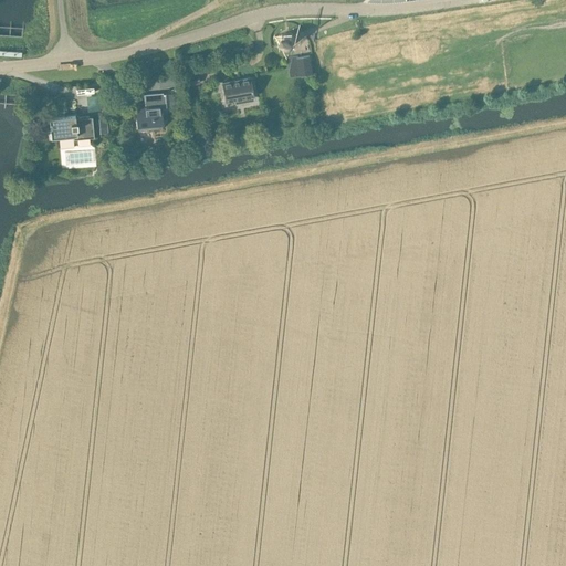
[(287,49),(290,48),(291,48),(293,46),(294,44),(295,42),(295,40),(294,39),(294,37),(292,35),(291,33),(289,33),(286,33),(285,33),(283,34),(281,35),(280,37),(280,39),(280,41),(280,43),(281,44),(282,46),(283,48),(285,49),(287,49)]
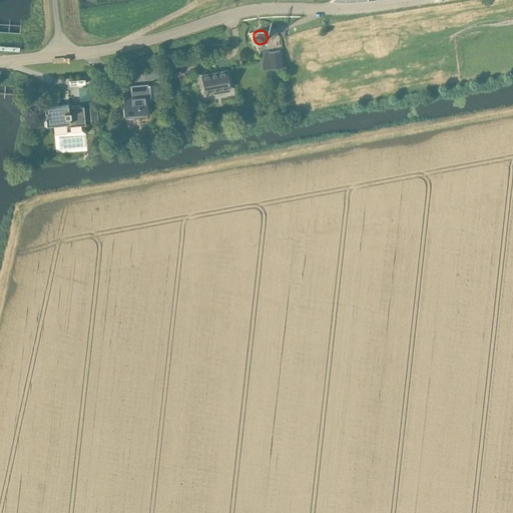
[(283,66),(281,50),(271,51),(270,50),(263,51),(261,51),(263,60),(264,69),(283,66)]
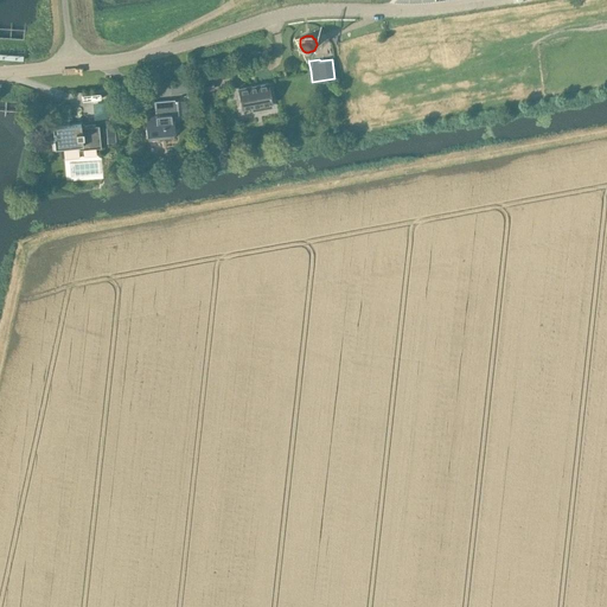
[(198,91),(213,88),(211,76),(197,78),(198,91)]
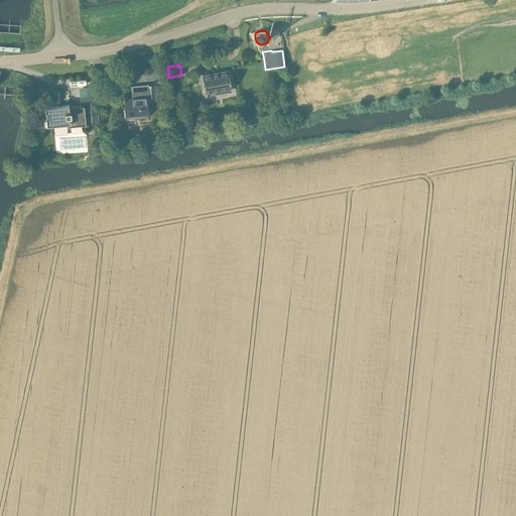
[(223,92),(222,89),(231,88),(228,71),(202,75),(205,92),(214,91),(214,94),(223,92)]
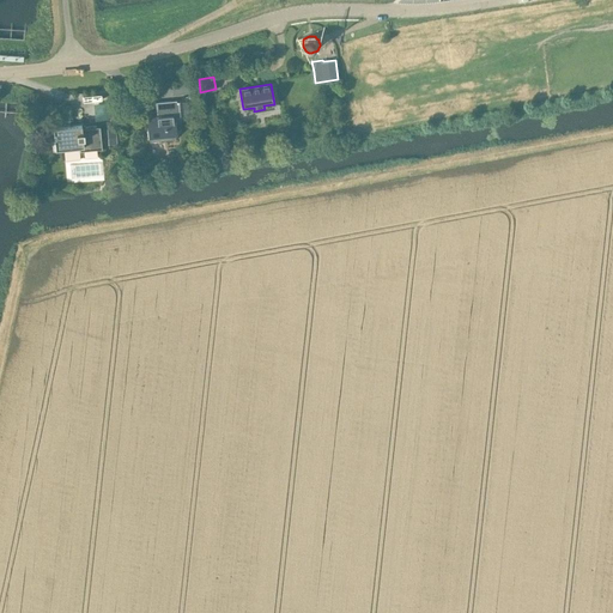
[(175,140),(175,137),(176,137),(175,117),(180,117),(178,99),(155,102),(156,114),(146,115),(147,139),(168,138),(168,140),(175,140)]
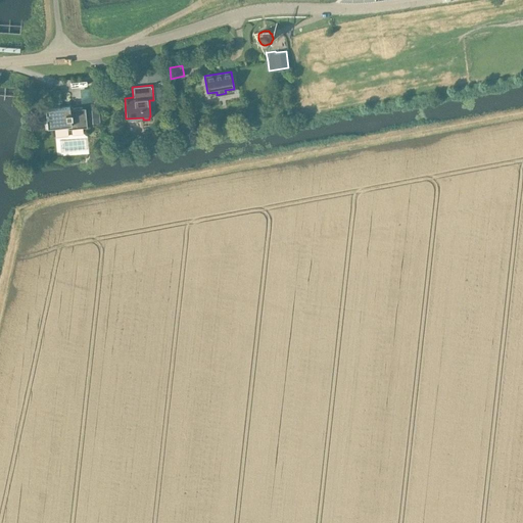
[(69,108),(68,105),(45,108),(46,120),(44,120),(45,130),(54,129),(54,126),(67,125),(67,129),(87,127),(85,107),(69,108)]
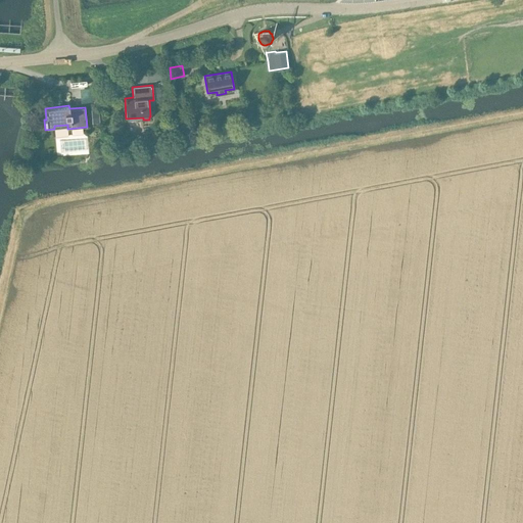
[(91,109),(92,124),(99,123),(98,109),(91,109)]
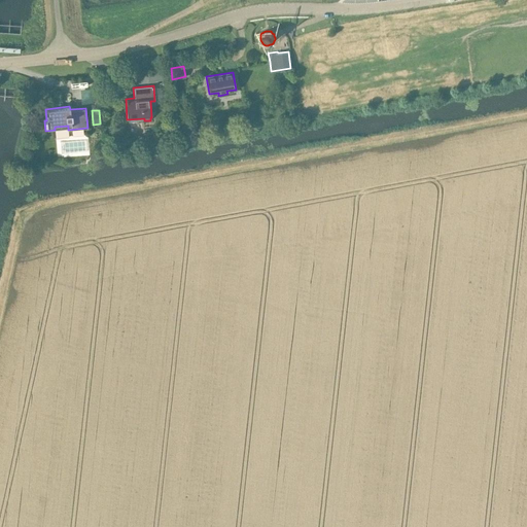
[(100,152),(89,153),(90,163),(101,162),(100,152)]
